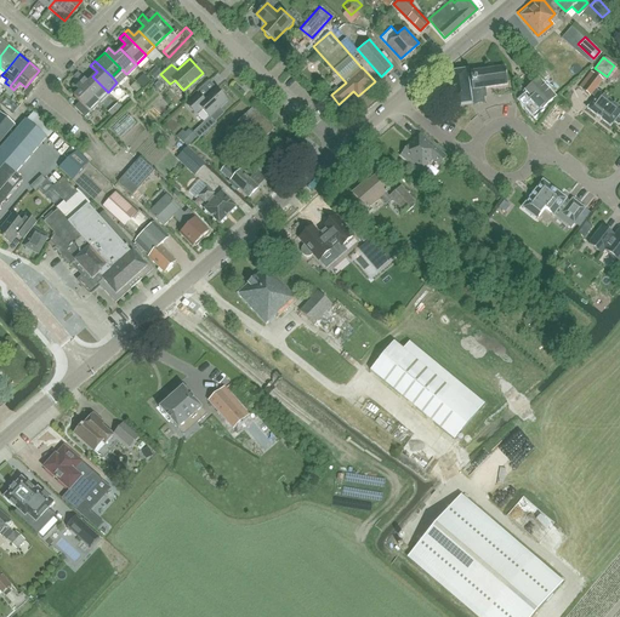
[(466,67),(447,69),(451,103),(471,100),(473,100),(473,101),(484,100),(483,93),(485,92),(484,85),(507,83),(504,64),(468,69),(470,70),(467,70),(466,67)]
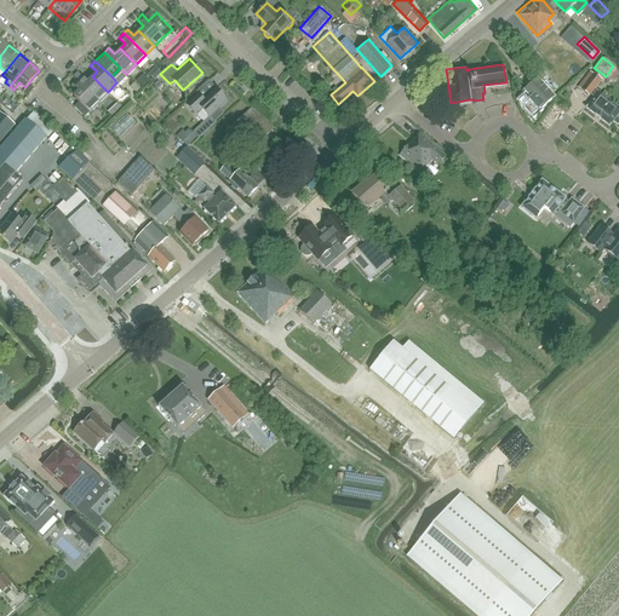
[(75,69),(70,73),(76,79),(98,101),(108,92),(92,76),(91,75),(86,80),(75,69)]
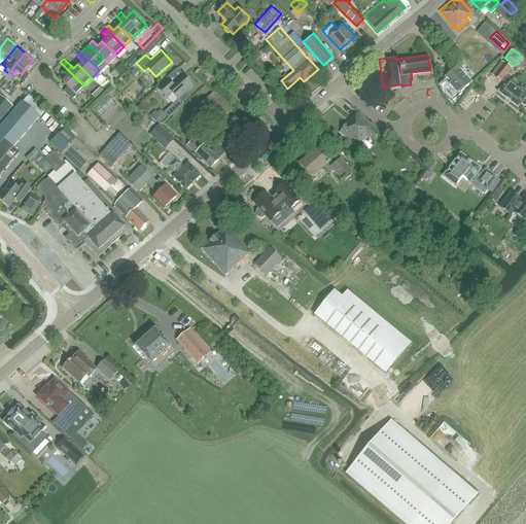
[(511,66),(503,61),(500,59),(491,72),(493,74),(500,79),(502,77),(505,79),(497,90),(517,105),(518,104),(520,101),(523,103),(525,103),(525,102),(525,90),(504,73),(511,66)]
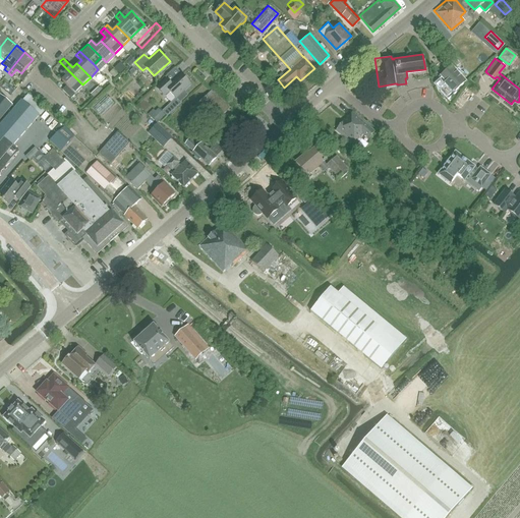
[(444,76),(436,84),(447,98),(455,91),(454,89),(465,79),(452,64),(441,73),(444,76)]
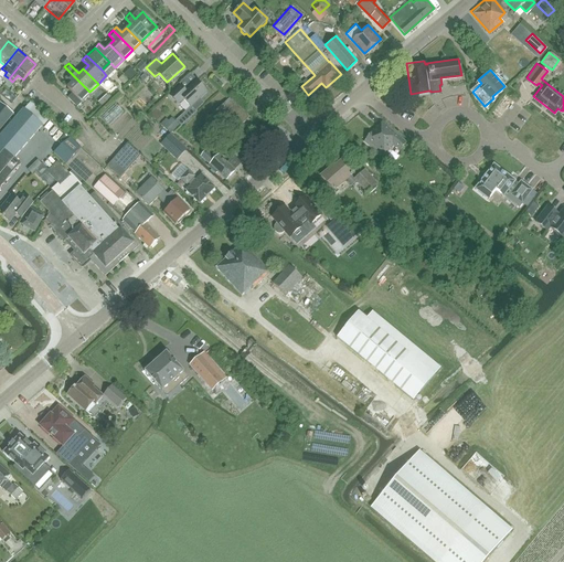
[(76,105),(89,92),(70,72),(65,76),(71,82),(66,86),(72,92),(67,96),(76,105)]
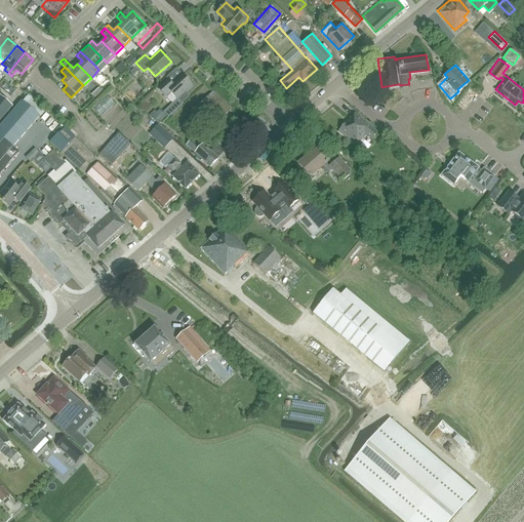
[(192,84),(182,73),(171,82),(167,78),(157,87),(165,94),(169,90),(176,97),(177,96),(180,101),(188,93),(185,90),(192,84)]
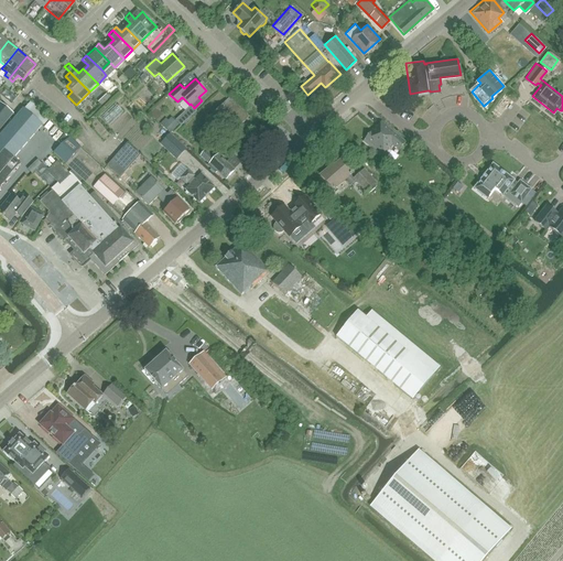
[(15,82),(7,92),(14,99),(23,89),(15,82)]
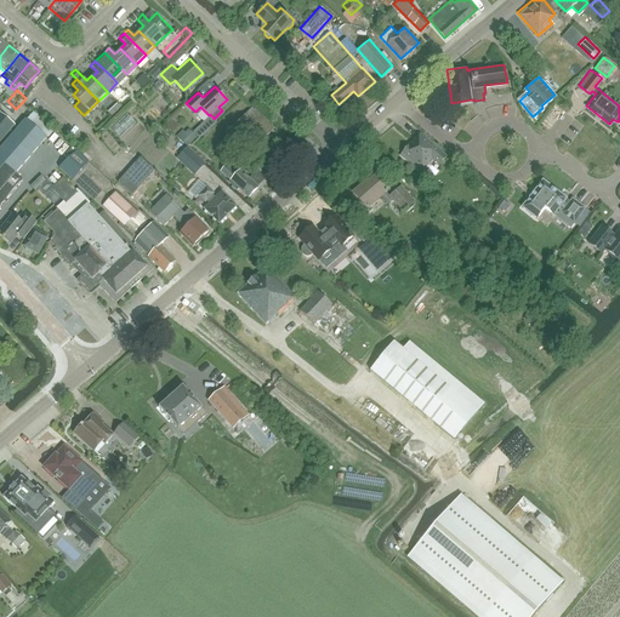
[(135,143),(138,140),(154,156),(157,153),(166,163),(178,152),(134,104),(114,121),(135,143)]
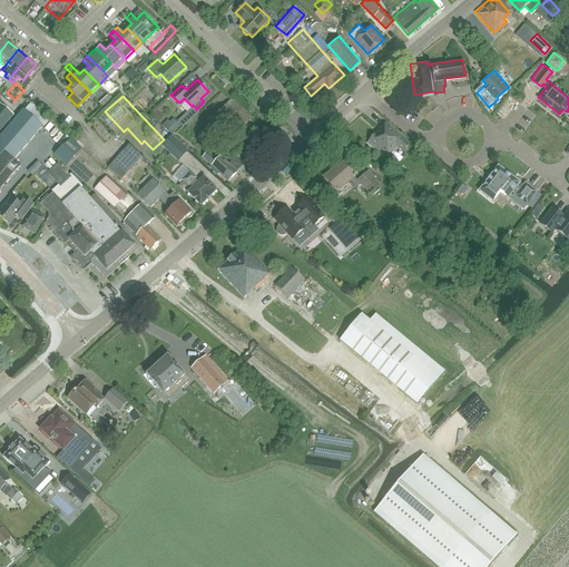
[(251,117),(231,97),(214,115),(234,134),(251,117)]
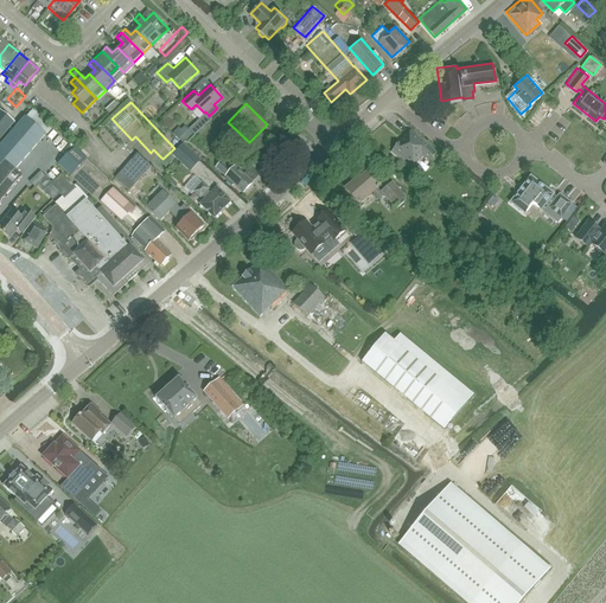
[(0,107),(0,135),(14,119),(0,107)]
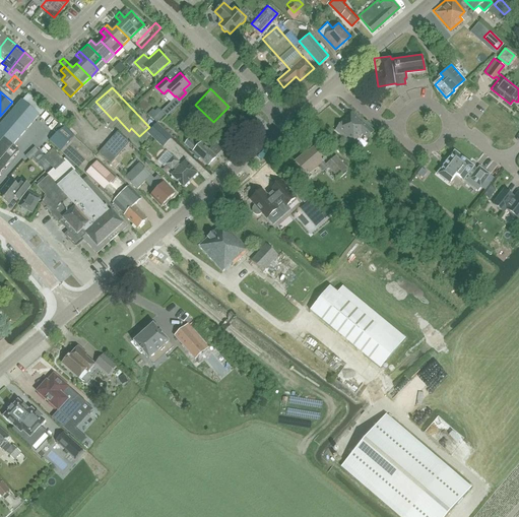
[(62,97),(56,105),(59,108),(66,100),(62,97)]
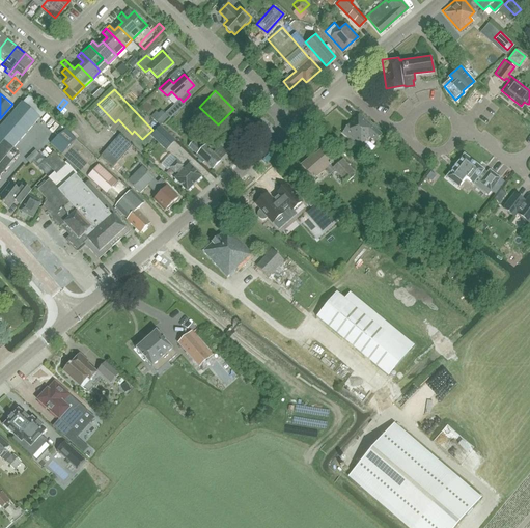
[(0,171),(18,151),(11,146),(32,123),(38,115),(22,100),(15,108),(0,124),(0,171)]
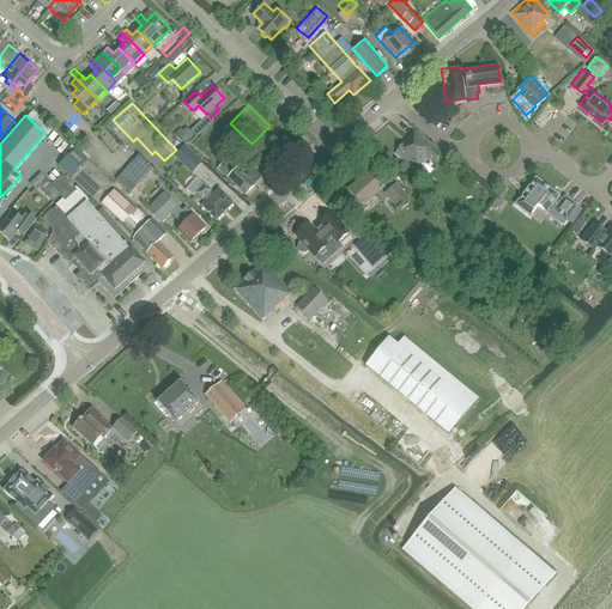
[(394,151),(414,168),(425,154),(432,160),(440,152),(413,129),(408,135),(407,134),(394,151)]
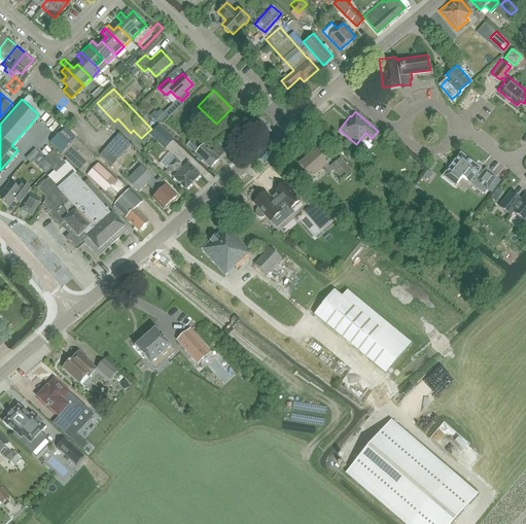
[(42,116),(38,121),(45,126),(48,120),(42,116)]
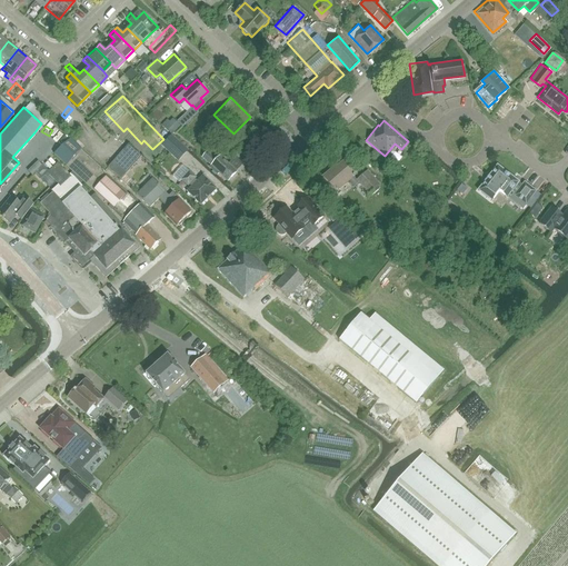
[(178,150),(182,145),(167,130),(162,136),(178,150)]
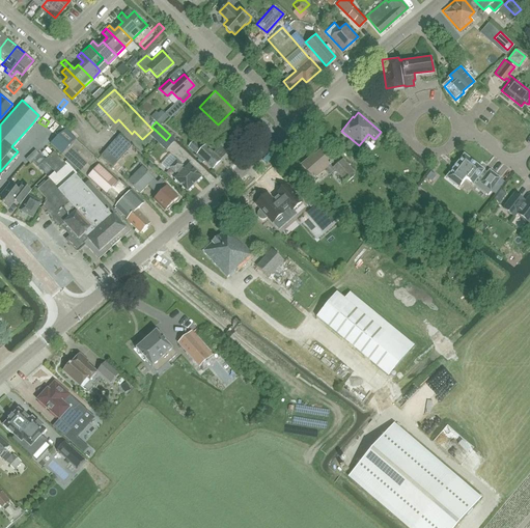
[(65,127),(51,141),(103,189),(101,191),(113,201),(128,186),(121,179),(119,181),(74,138),(76,136),(65,127)]
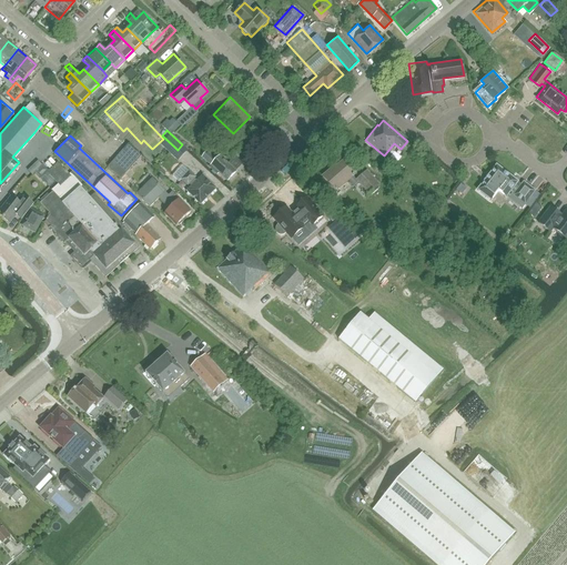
[(127,142),(122,148),(135,159),(140,153),(127,142)]
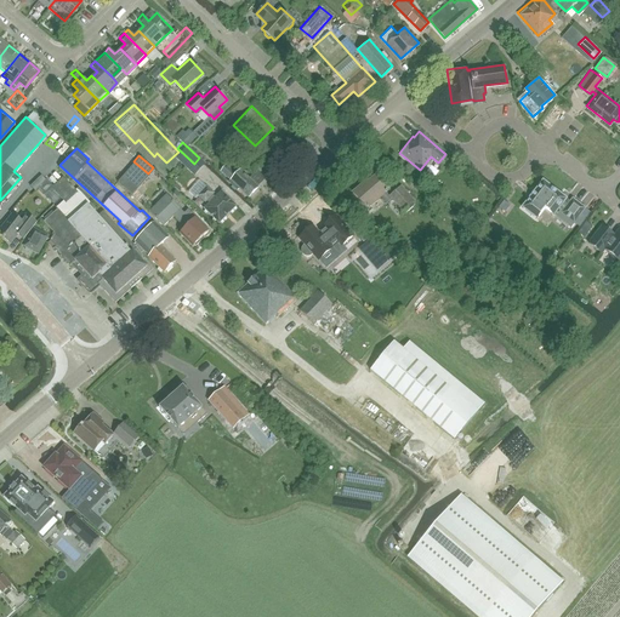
[(134,161),(129,167),(142,180),(148,173),(134,161)]
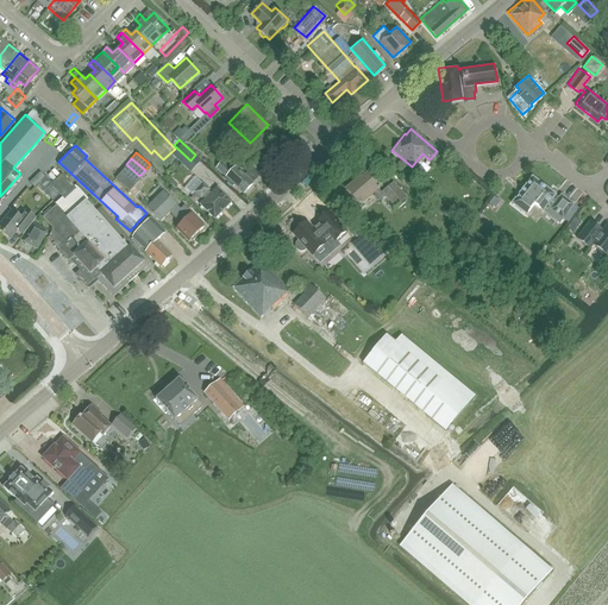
[(231,169),(221,161),(215,166),(225,175),(223,177),(232,186),(233,183),(243,191),(252,182),(251,181),(257,176),(256,171),(254,169),(249,169),(244,174),(234,164),(231,169)]
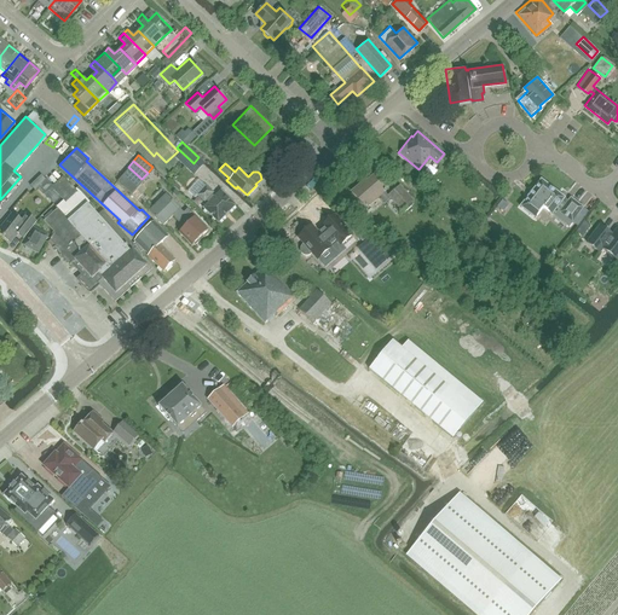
[(128,167),(122,173),(137,185),(142,179),(128,167)]
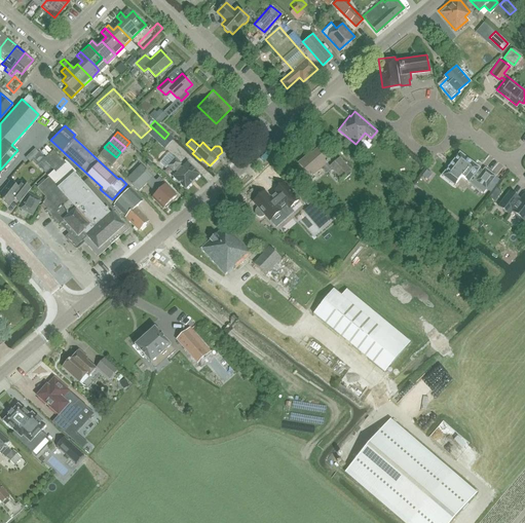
[(159,154),(166,159),(176,149),(169,143),(159,154)]
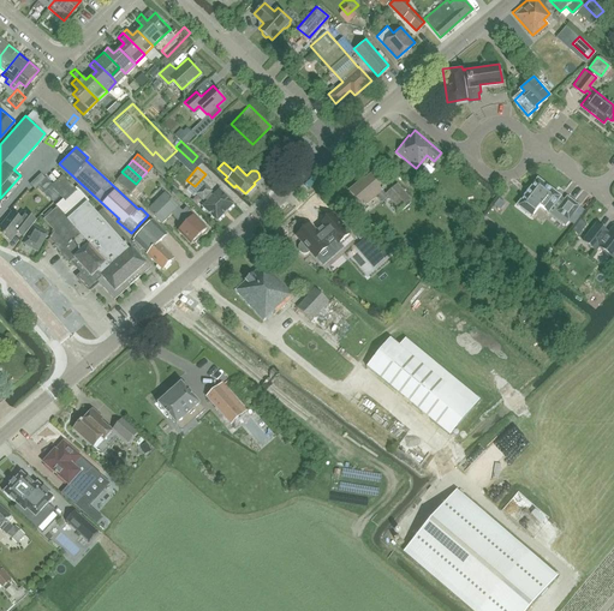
[(29,181),(34,186),(36,184),(45,177),(40,172),(29,181)]
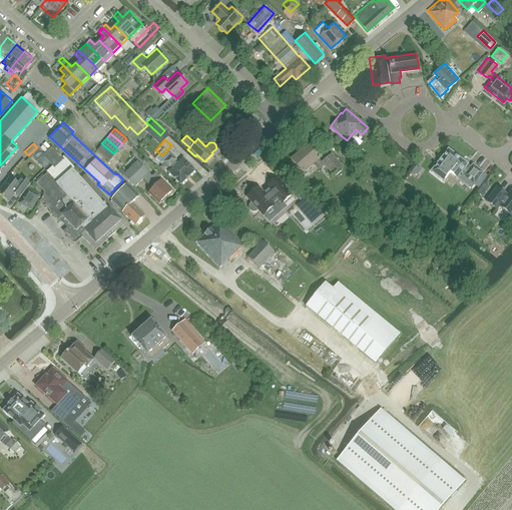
[(101,143),(96,148),(108,158),(113,153),(101,143)]
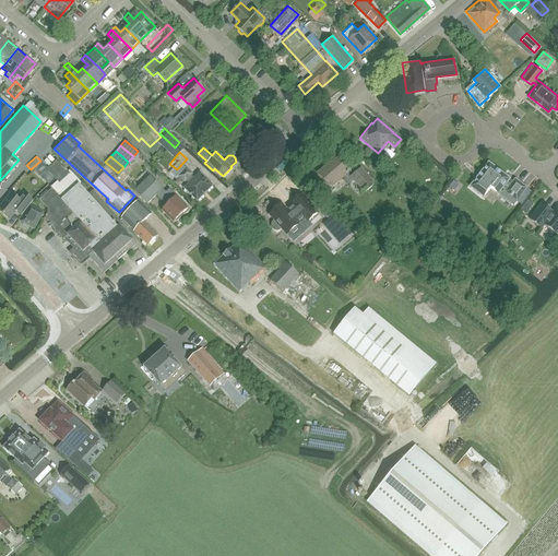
[(371,179),(360,165),(349,174),(347,170),(336,156),(325,166),(324,164),(317,170),(330,186),(343,174),(347,179),(352,176),(361,188),(371,179)]
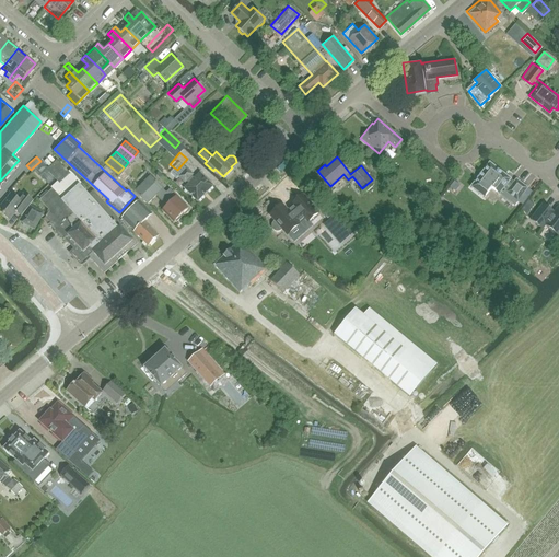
[(82,175),(71,165),(67,170),(57,158),(46,169),(57,180),(50,185),(53,187),(41,198),(50,210),(45,216),(49,220),(47,222),(62,238),(63,238),(72,247),(70,251),(81,264),(90,256),(103,271),(136,242),(131,238),(131,239),(119,225),(121,222),(117,217),(107,205),(93,188),(88,194),(83,188),(85,186),(79,180),(82,175)]
